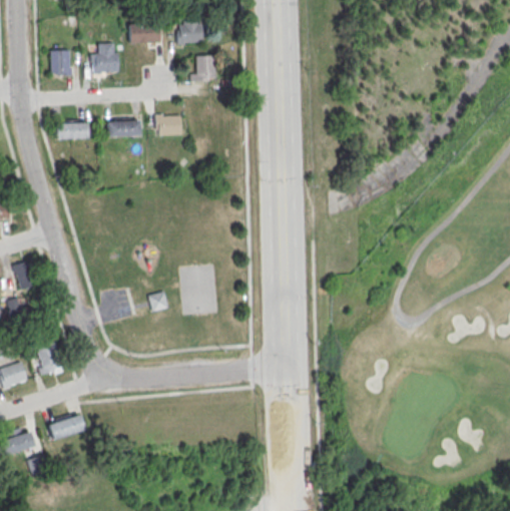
[(178,44),(203,44),(203,20),(178,20),(178,44)]
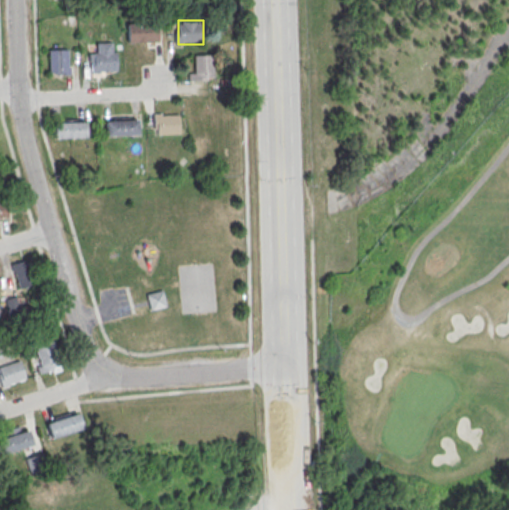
[(161,43),(161,25),(130,25),(130,43),(161,43)]
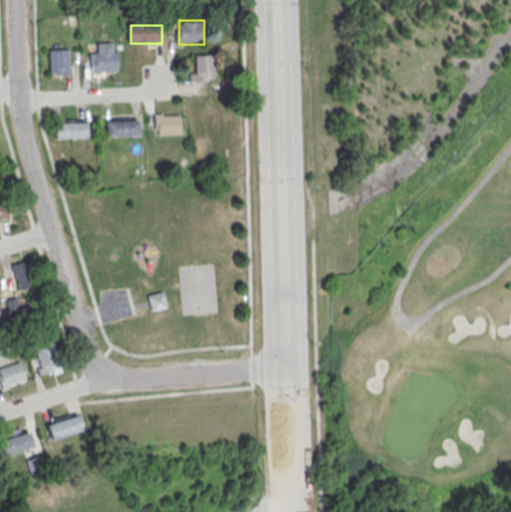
[(119,44),(100,44),(100,55),(92,55),(92,73),(119,73),(119,44)]
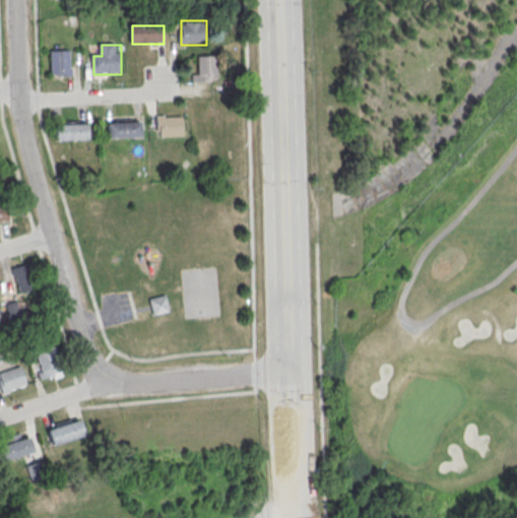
[(52,52),(52,77),(73,77),(73,52),(52,52)]
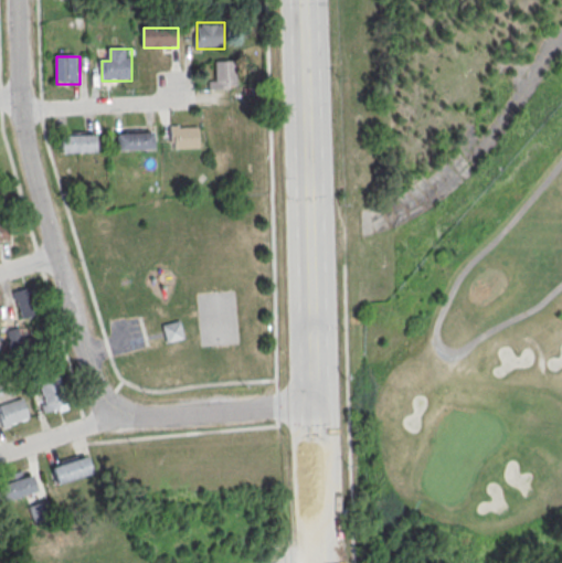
[(211,91),(237,91),(237,62),(216,62),(216,81),(211,81),(211,91)]
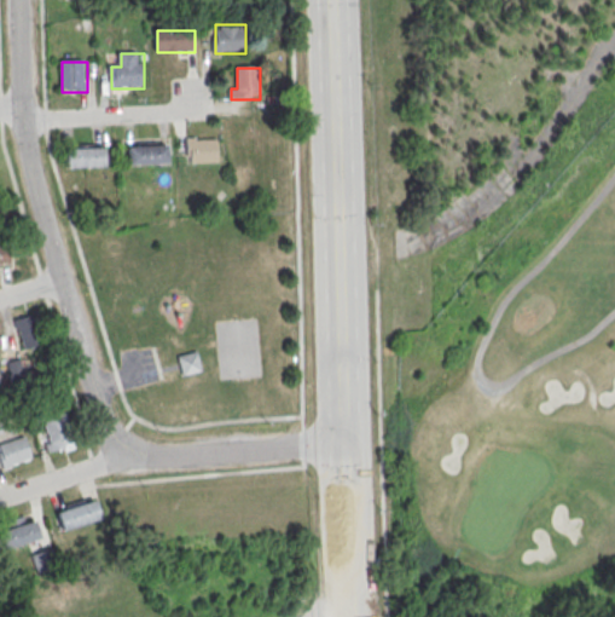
[(189,139),(189,166),(220,166),(220,139),(189,139)]
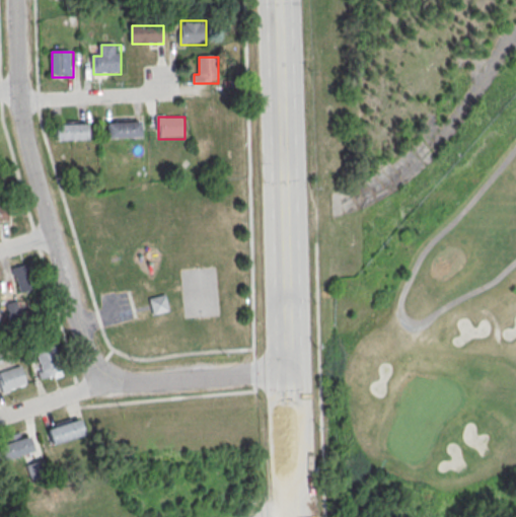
[(108,139),(142,139),(142,119),(108,119),(108,139)]
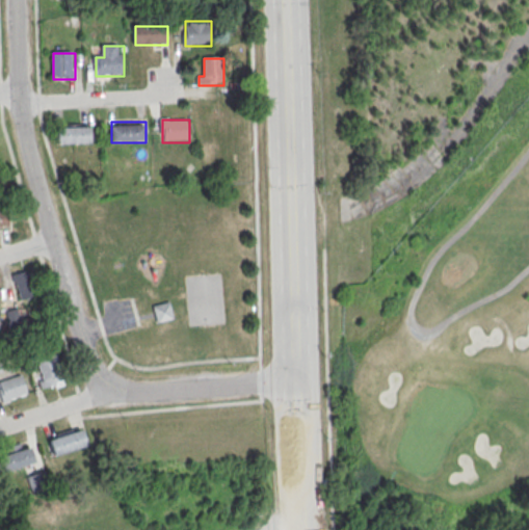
[(58,128),(58,144),(93,144),(93,128),(58,128)]
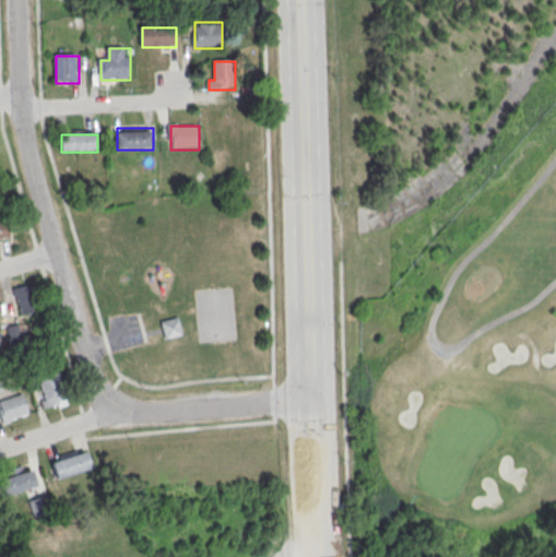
[(0,245),(0,224),(10,224),(11,241),(3,243),(3,245),(0,245)]
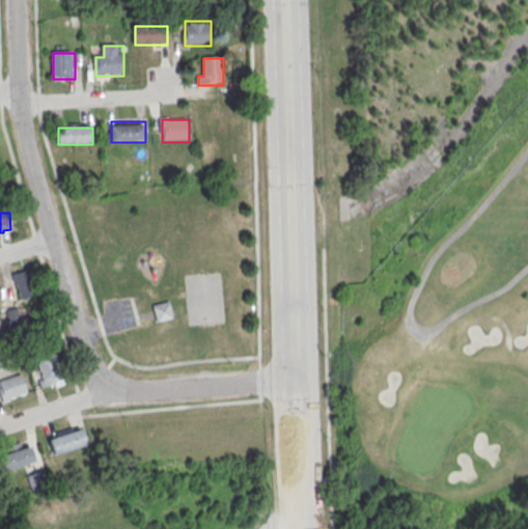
[(14,276),(22,303),(38,297),(30,271),(14,276)]
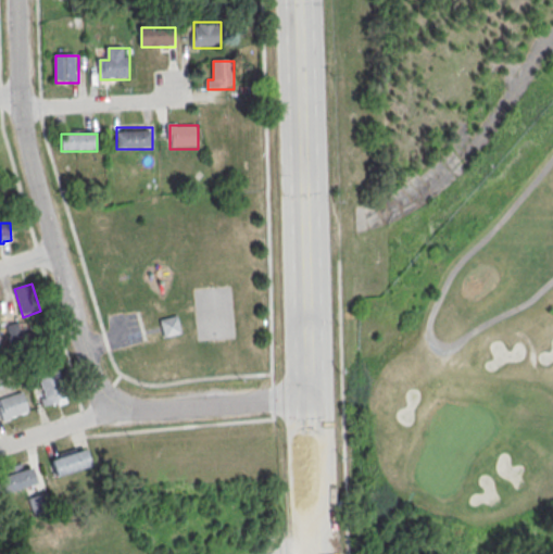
[(162,322),(180,317),(184,335),(166,339),(164,330),(162,322)]
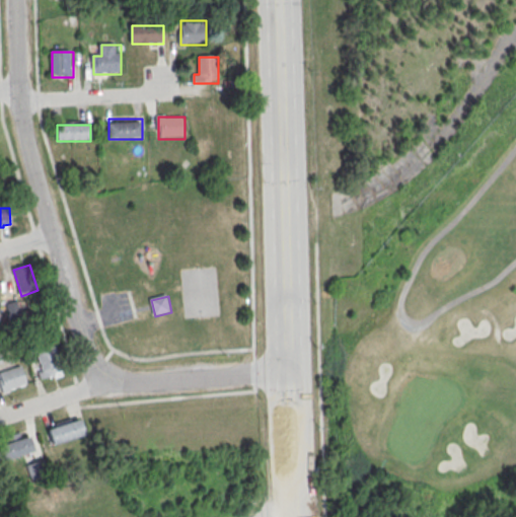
[(42,380),(64,377),(59,348),(37,351),(42,380)]
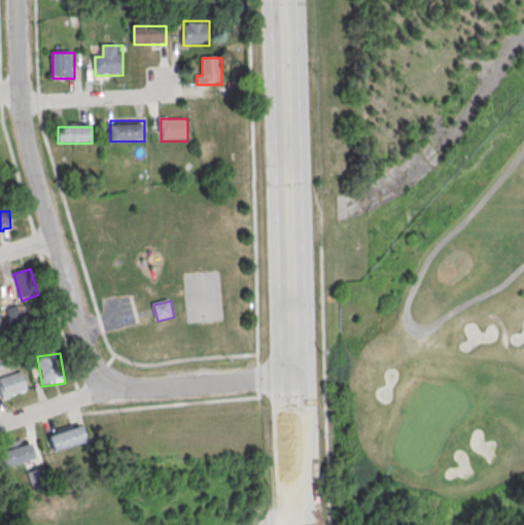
[(0,385),(4,399),(30,392),(24,372),(0,379),(0,385)]
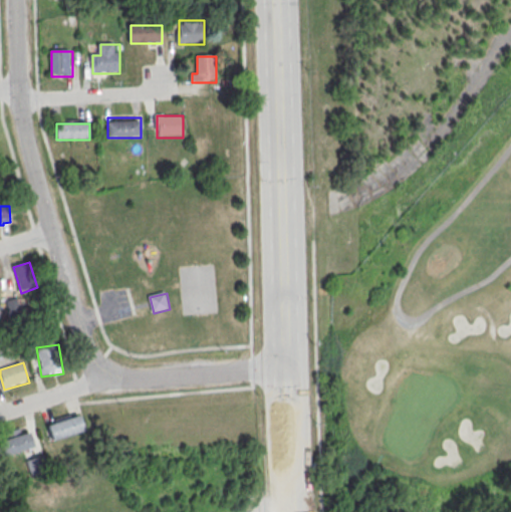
[(53,442),(86,432),(81,415),(48,426),(53,442)]
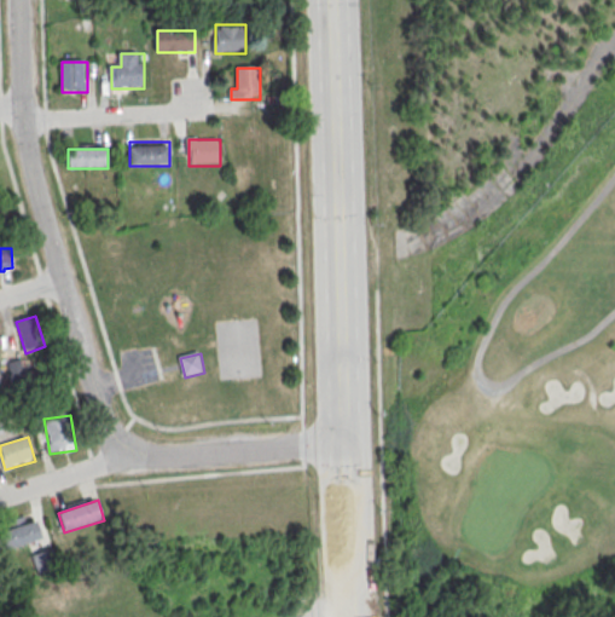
[(1,526),(5,548),(42,542),(39,520),(1,526)]
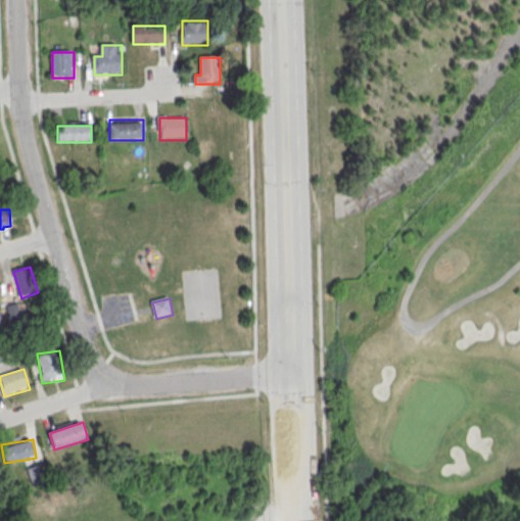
[(28,470),(35,485),(51,478),(45,462),(28,470)]
